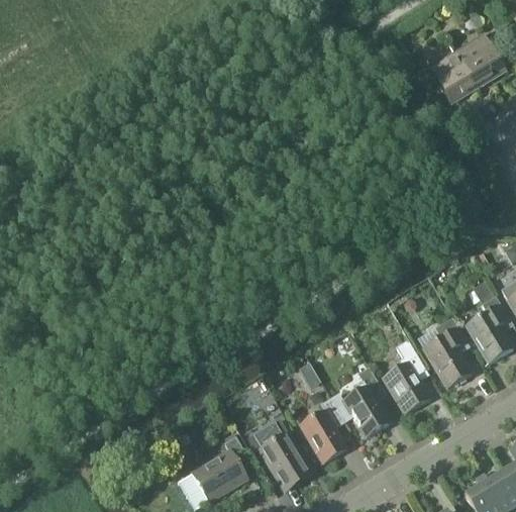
[(483,33),(453,52),(463,69),(459,72),(472,91),(505,70),(483,33)]
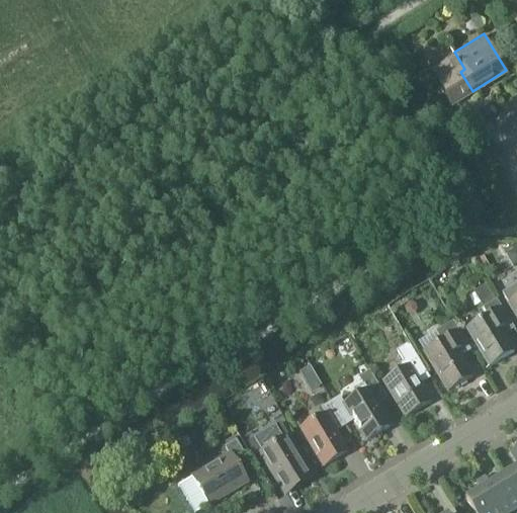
[(454,52),(429,67),(451,103),(472,91),(460,72),(464,69),(454,52)]
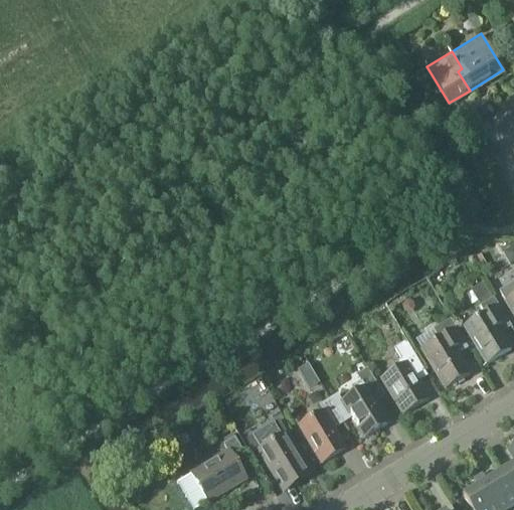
[(513,243),(513,242),(502,249),(501,249),(509,262),(513,258),(513,243)]
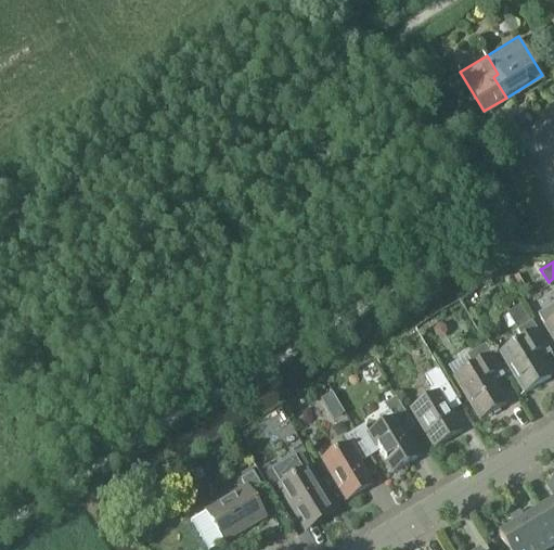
[(553,301),(537,311),(544,322),(553,339),(553,301)]
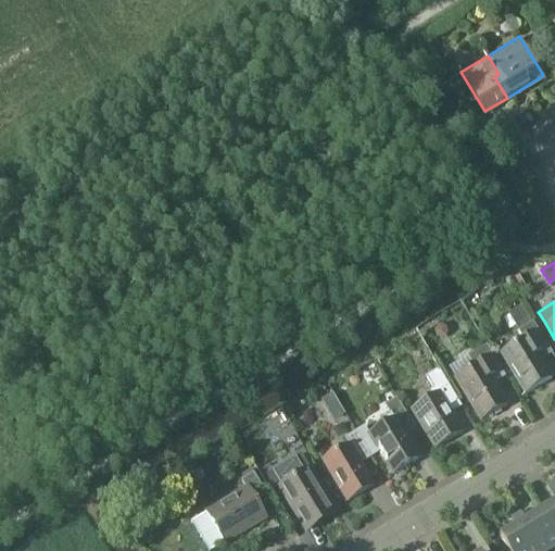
[(522,337),(501,350),(526,390),(551,374),(535,349),(547,342),(532,317),(530,318),(530,320),(517,327),(516,327),(522,337)]
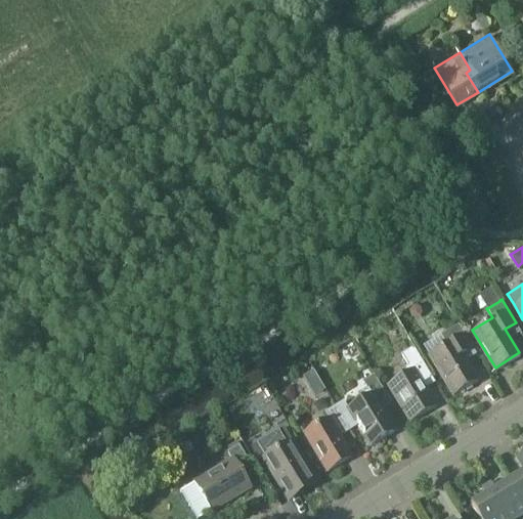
[(446,342),(429,353),(453,392),(478,377),(461,348),(471,342),(458,320),(440,331),(446,342)]
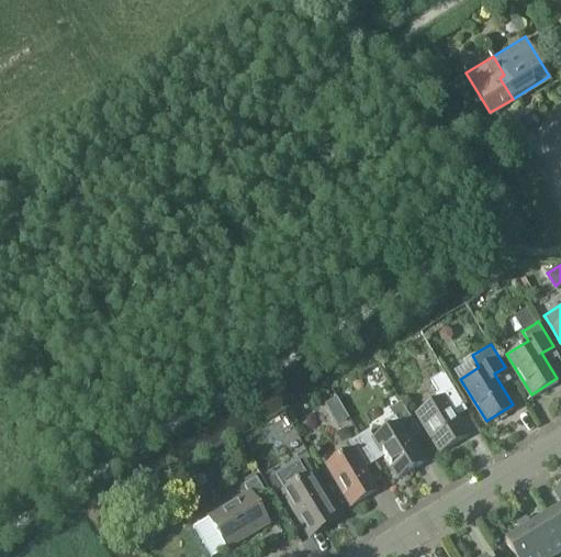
[(441,393),(416,409),(441,448),(467,432),(451,407),(462,400),(448,378),(448,377),(442,369),(432,376),(436,385),(441,393)]
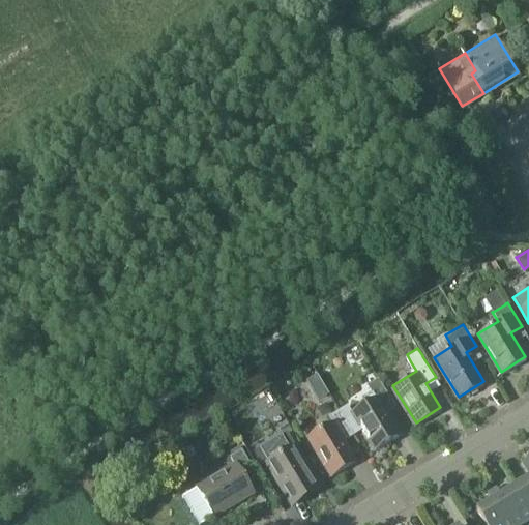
[(326,387),(316,371),(305,378),(315,394),(326,387)]
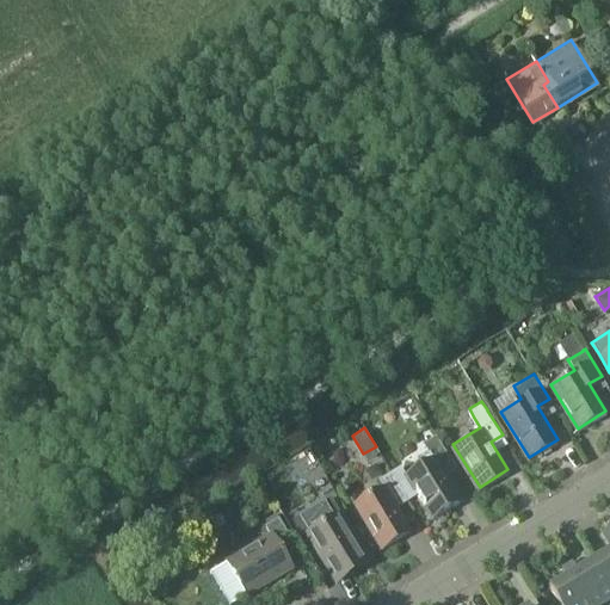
[(418,467),(405,475),(430,517),(460,499),(444,473),(454,467),(435,434),(423,442),(427,449),(413,458),(418,467)]
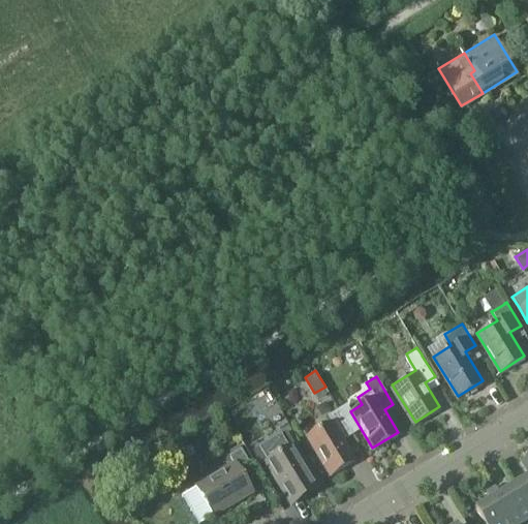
[(331,421),(306,436),(328,469),(330,473),(341,465),(354,458),(342,437),(352,431),(337,407),(327,413),(331,421)]
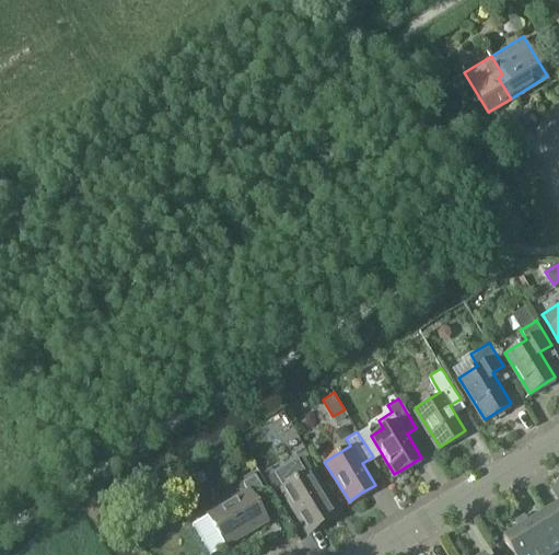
[(297,457),(274,471),(282,486),(281,487),(293,508),(297,506),(309,525),(334,510),(322,489),(317,492),(306,472),(304,470),(311,466),(303,453),(302,453),(297,457)]
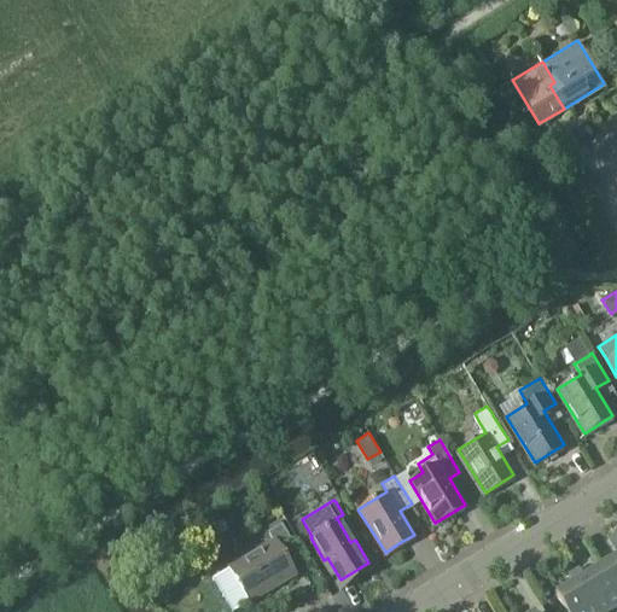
[(255,508),(262,522),(275,514),(268,501),(255,508)]
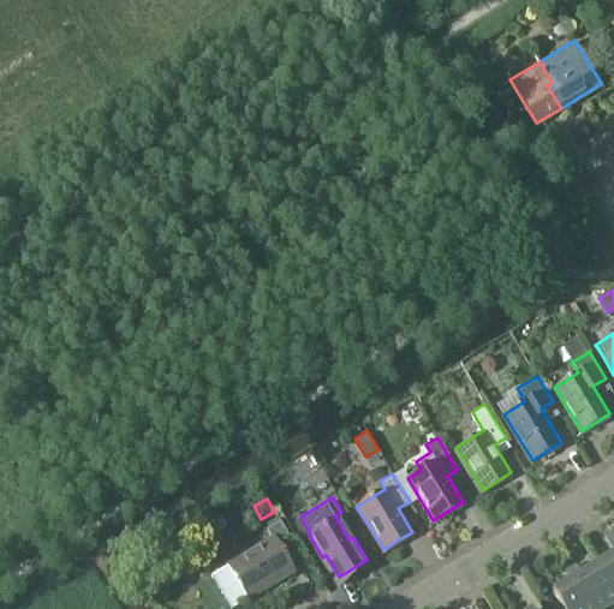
[(286,556),(276,542),(290,535),(280,519),(267,527),(272,535),(227,561),(249,596),(290,572),(293,569),(286,556)]
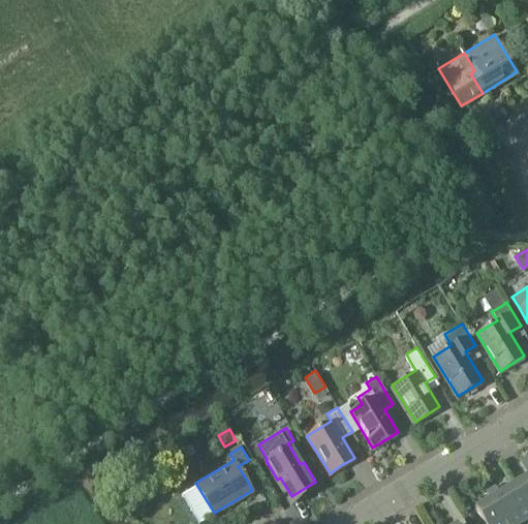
[(527,463),(523,455),(519,458),(527,473),(514,483),(527,506),(527,463)]
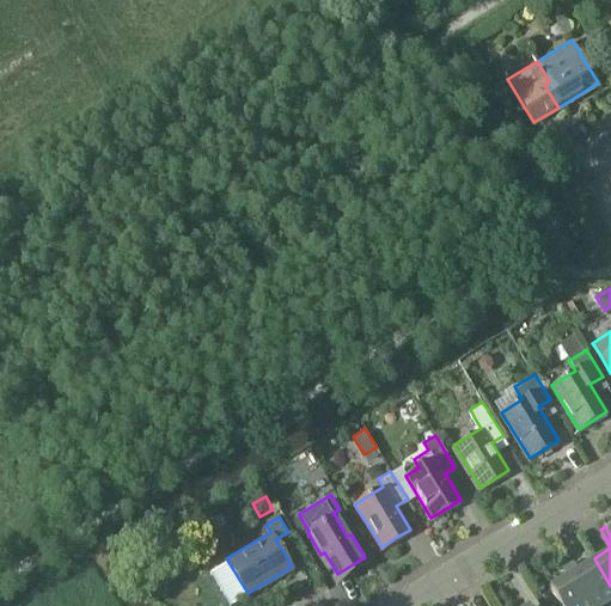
[(610,586),(594,558),(580,568),(573,556),(564,561),(593,605),(610,594),(610,586)]
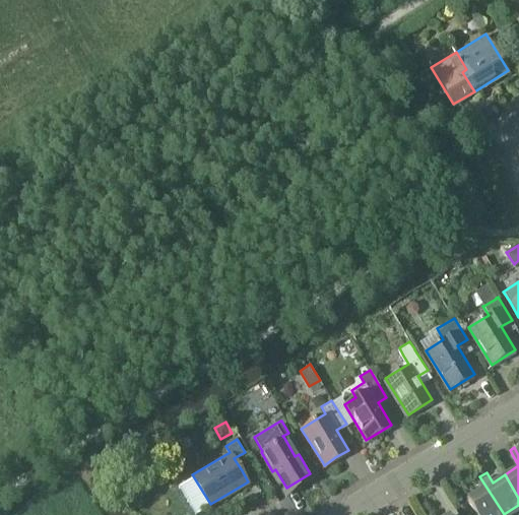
[(479,476),(473,480),(479,491),(466,498),(473,510),(465,514),(503,514),(504,514),(479,476)]
